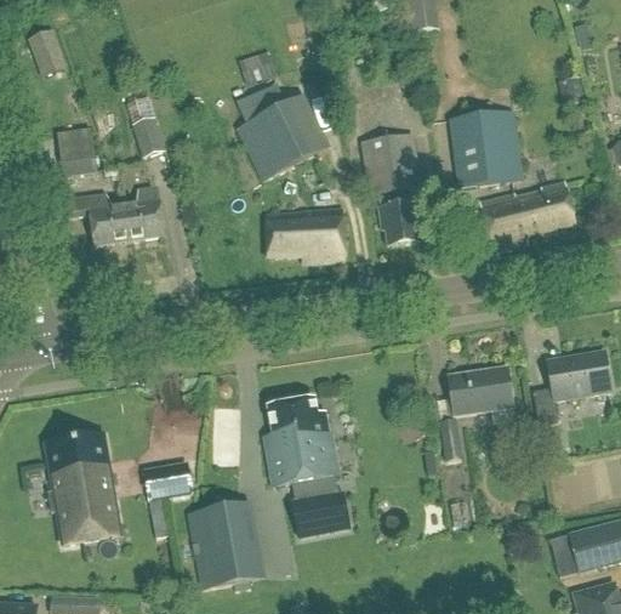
[(377,12),(398,6),(396,0),(379,0),(374,1),(377,12)]
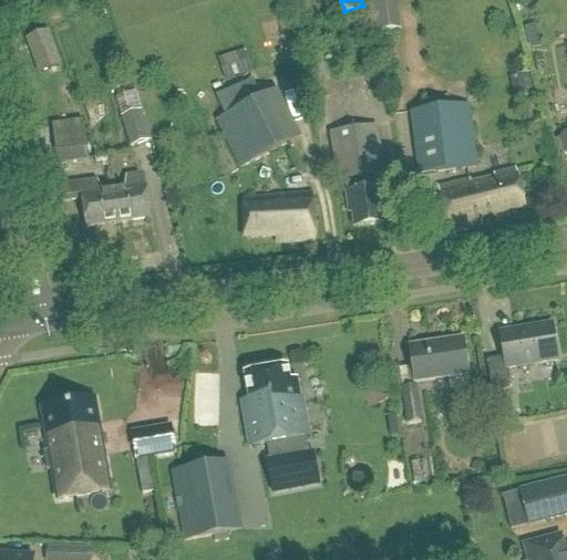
[(375,0),(378,26),(403,23),(401,0),(375,0)]
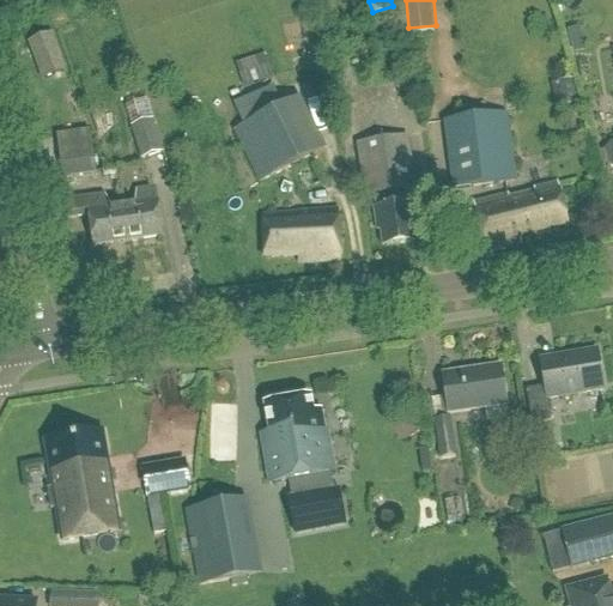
[(272,73),(267,60),(238,70),(243,84),(272,73)]
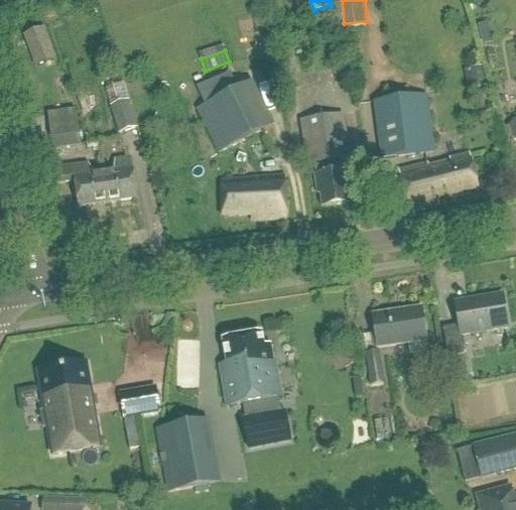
[(487,60),(474,66),(479,81),(492,76),(487,60)]
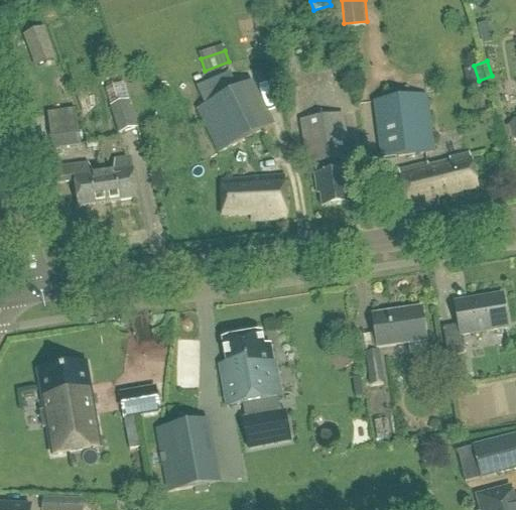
[(237,86),(228,69),(197,84),(206,101),(195,107),(217,150),(274,121),(252,78),(237,86)]
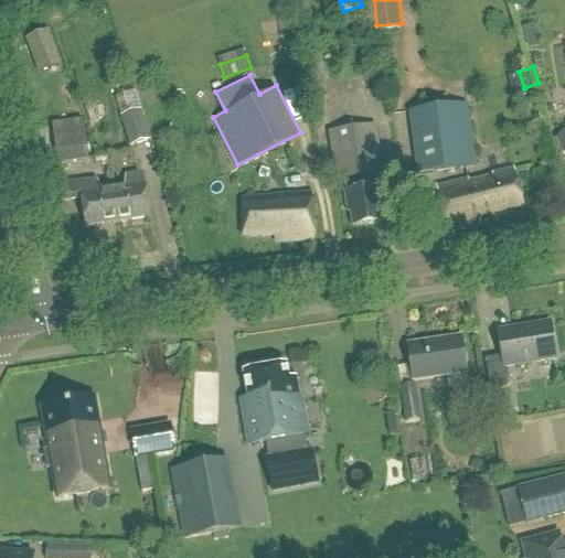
[(475,161),(467,99),(412,107),(420,169),(475,161)]
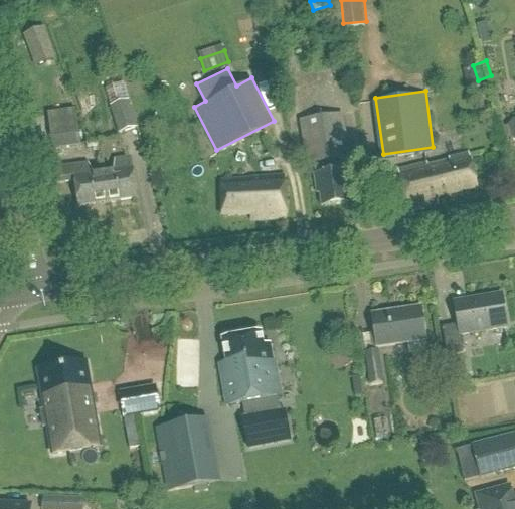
[(138,124),(129,97),(111,102),(119,130),(138,124)]
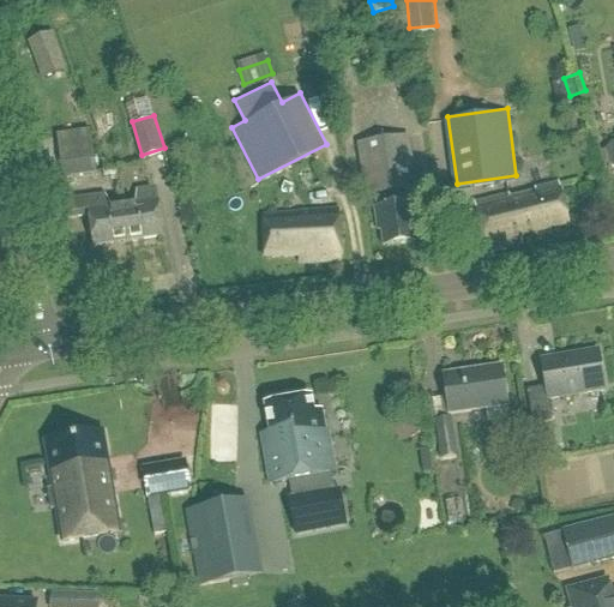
[(97,169),(91,125),(58,130),(64,173),(97,169)]
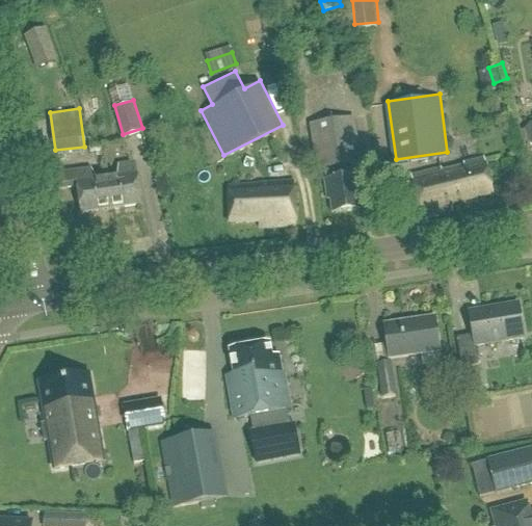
[(361,160),(353,113),(308,121),(315,167),(361,160)]
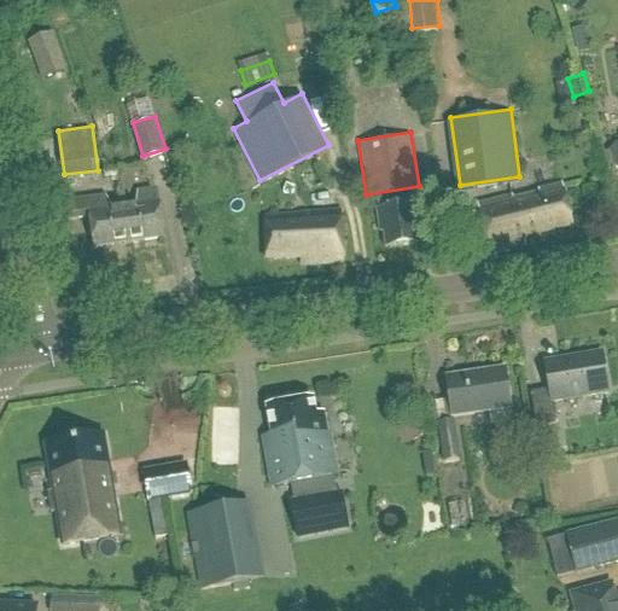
[(571,221),(561,181),(477,202),(489,251),(525,242),(523,233),(571,221)]
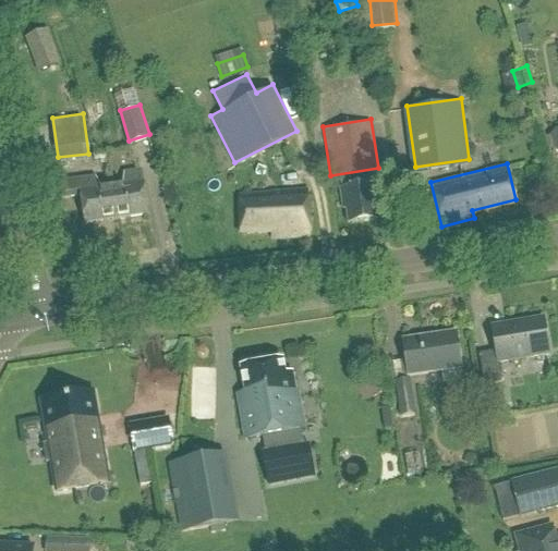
[(123,183),(112,185),(117,217),(148,212),(143,168),(125,170),(123,183)]
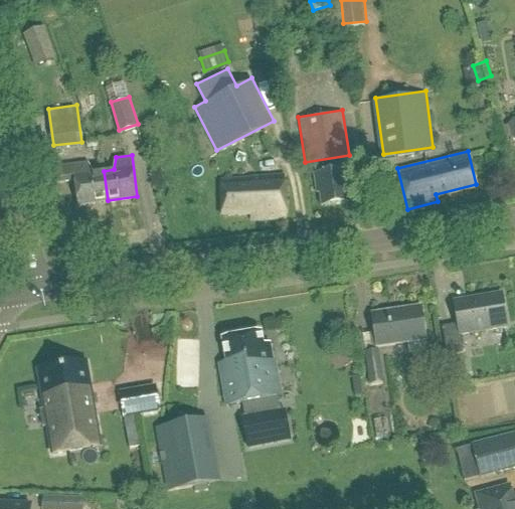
[(78,203),(108,200),(104,171),(95,172),(90,160),(55,165),(57,180),(75,177),(78,203)]
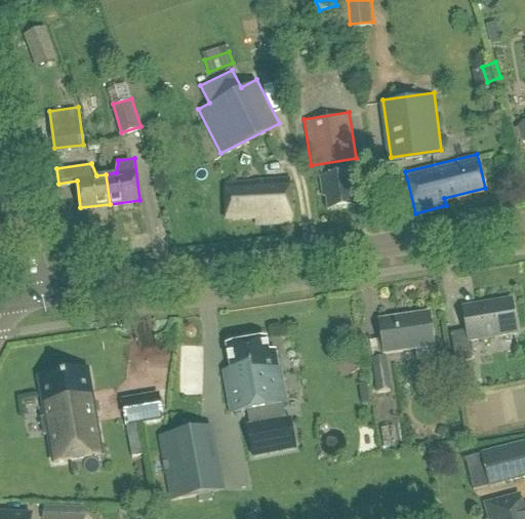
[(350,172),(350,169),(317,174),(320,194),(322,194),(324,206),(355,202),(352,184),(355,184),(353,172),(350,172)]
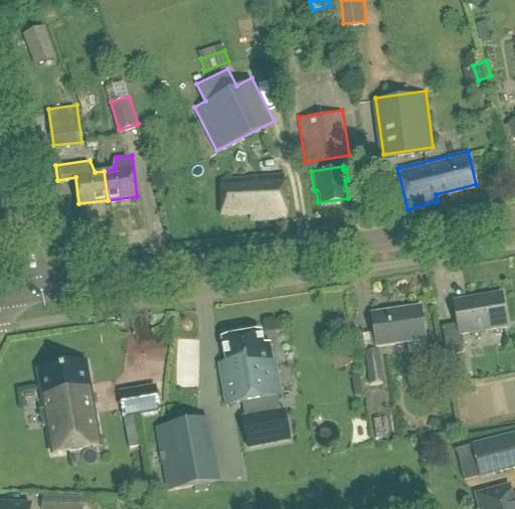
[(285,215),(284,173),(220,177),(220,212),(250,212),(250,217),(285,215)]
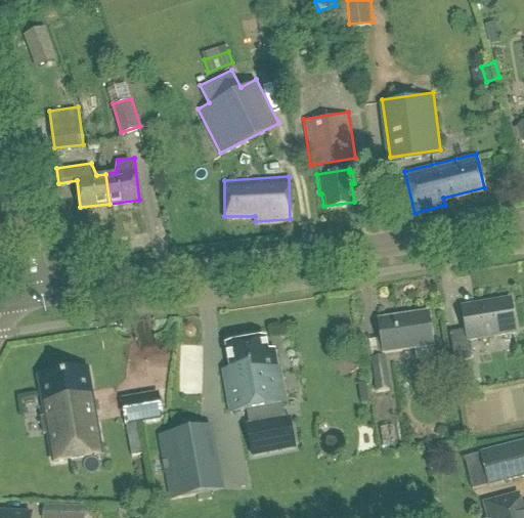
[(516,329),(511,295),(463,303),(467,326),(450,329),(454,357),(472,355),(469,336),(516,329)]
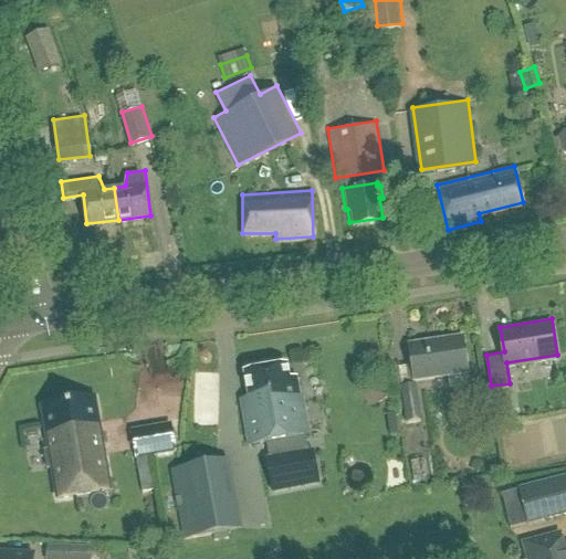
[(401,388),(407,419),(421,417),(415,378),(469,369),(463,333),(409,341),(412,362),(398,365),(401,388)]
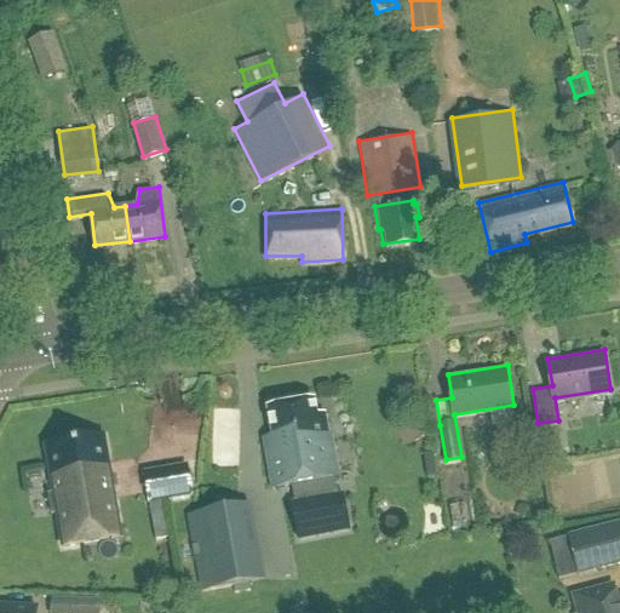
[(300,525),(346,516),(332,430),(329,431),(326,410),(317,411),(315,395),(270,404),(275,431),(265,434),(274,483),(293,480),(300,525)]
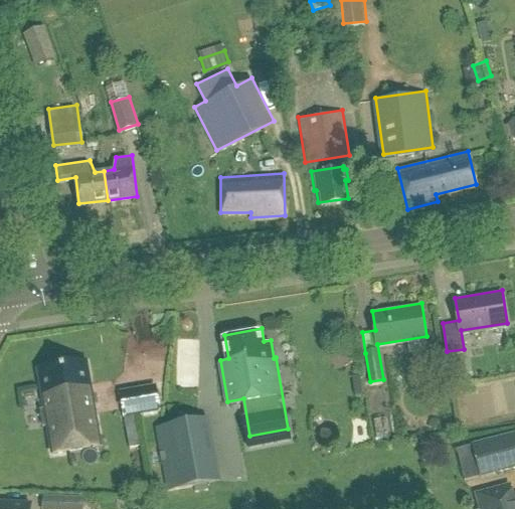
[(100,442),(86,358),(38,366),(44,405),(40,406),(43,423),(47,422),(52,450),(100,442)]
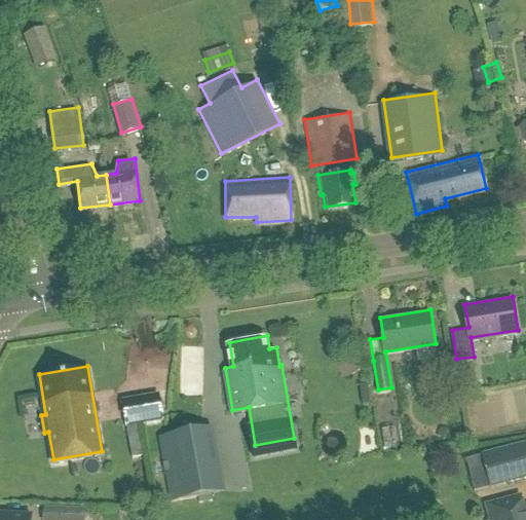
[(158,388),(120,395),(124,422),(162,416),(158,388)]
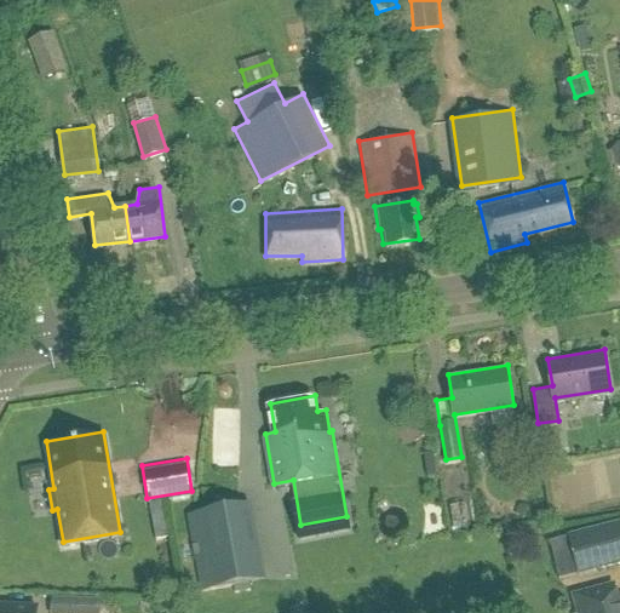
[(452,491),(472,490),(470,463),(451,465),(452,491)]
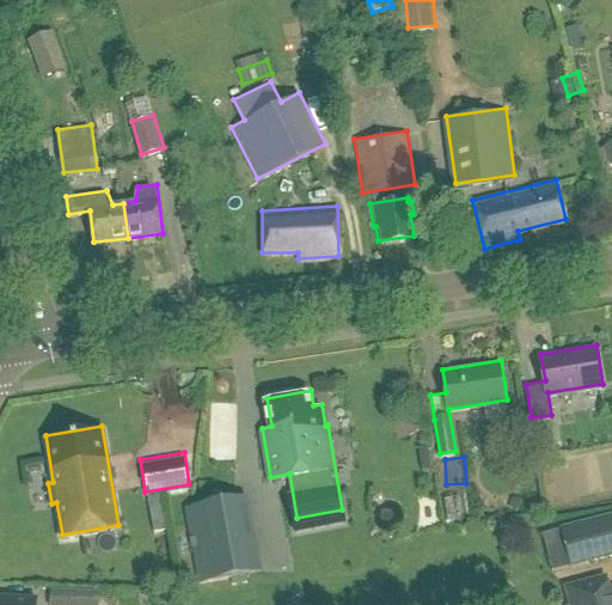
[(193,505),(208,604),(270,604),(252,494),(193,505)]
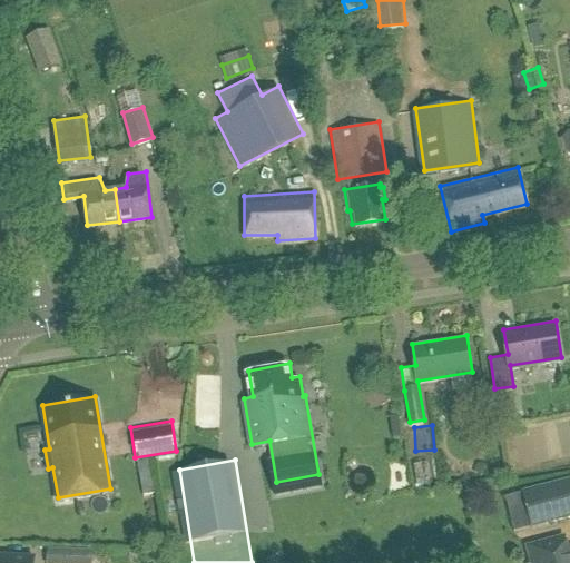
[(569,477),(522,490),(529,516),(569,504),(569,477)]
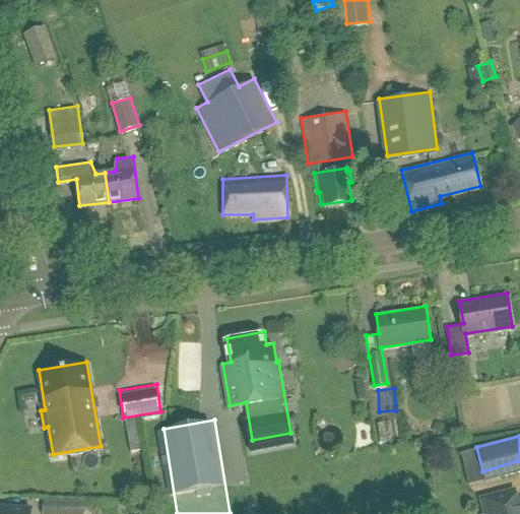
[(519,513),(519,496),(511,499),(508,487),(478,495),(482,512),(486,511),(488,513),(519,513)]
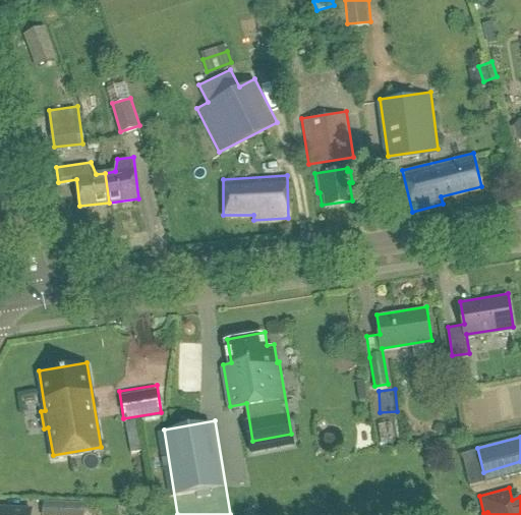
[(81,514),(82,499),(43,497),(42,513),(74,514),(81,514)]
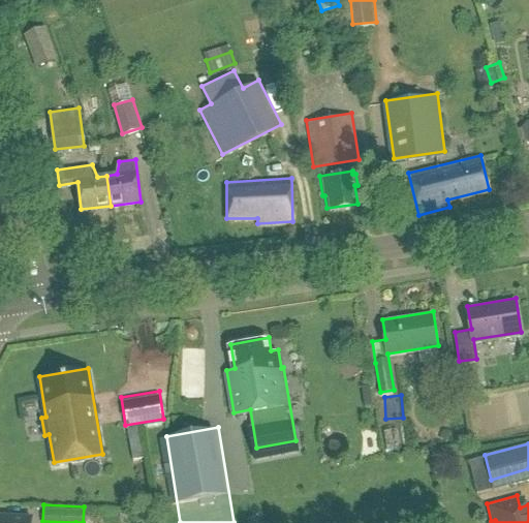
[(32,522),(33,515),(2,514),(2,516),(0,515),(0,522),(32,522)]
